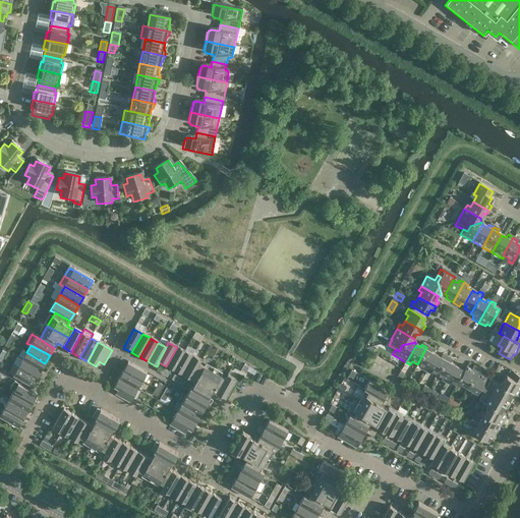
[(365,351),(379,357),(384,349),(379,346),(365,349),(365,351)]
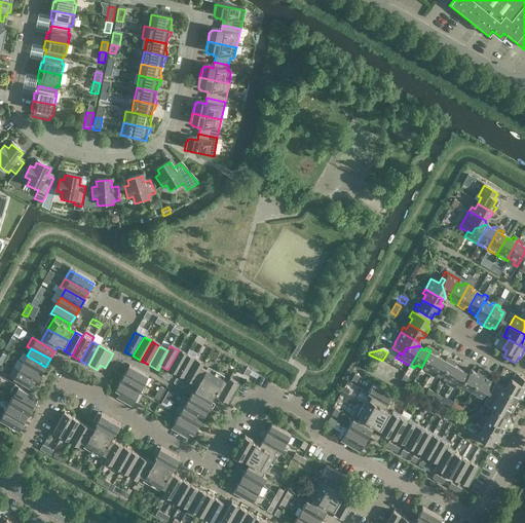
[(167,370),(176,375),(187,356),(179,350),(167,370)]
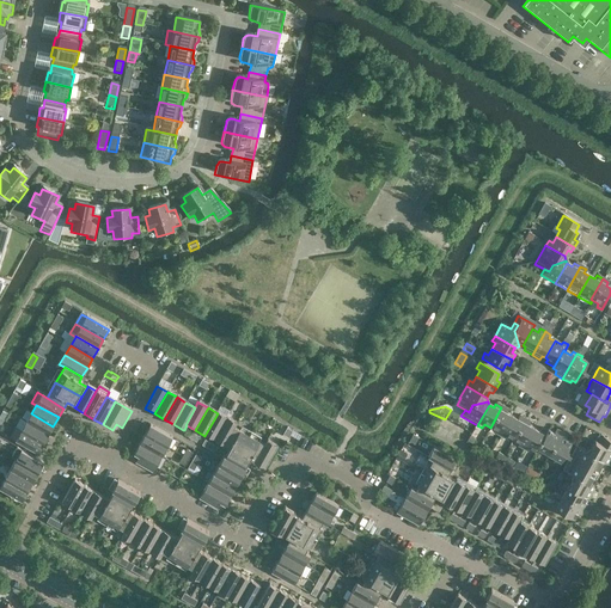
[(495,435),(500,437),(512,418),(506,415),(507,411),(501,407),(490,428),(496,431),(495,435)]
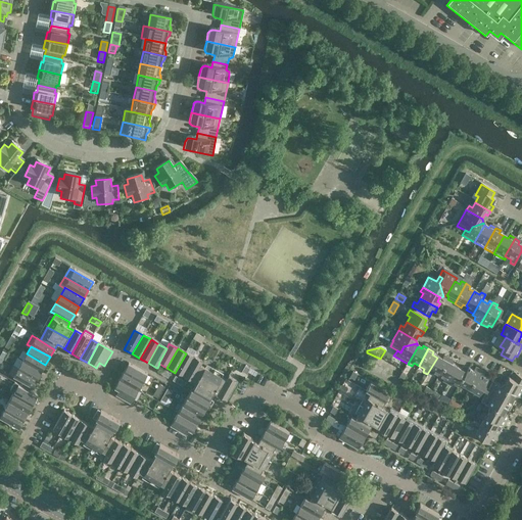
[(41,373),(45,365),(27,353),(21,362),(41,373)]
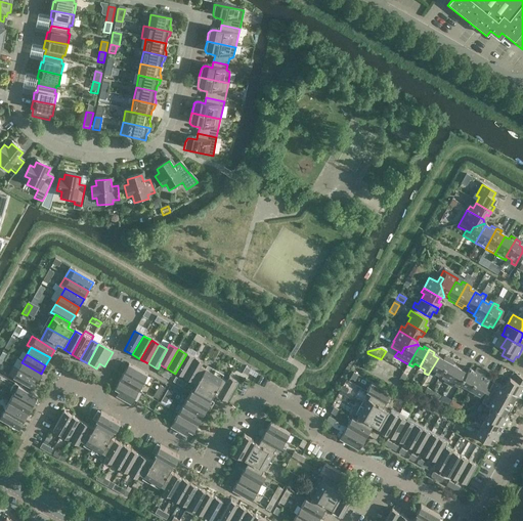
[(183,378),(194,358),(186,354),(175,374),(183,378)]
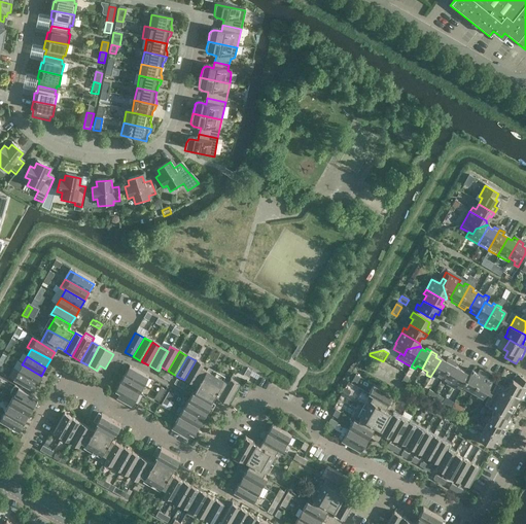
[(436,377),(442,380),(451,362),(447,359),(445,362),(441,360),(430,377),(434,380),(436,377)]
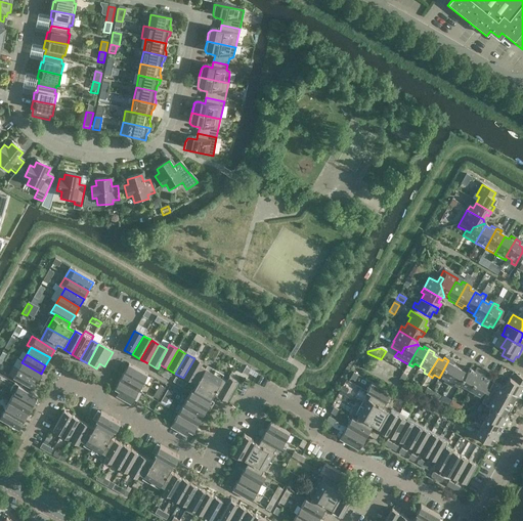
[(194,358),(183,378),(191,382),(200,367),(203,363),(194,358)]
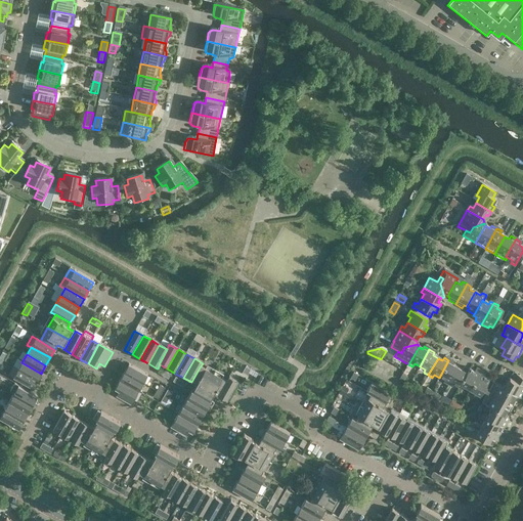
[(447,386),(456,368),(451,366),(453,363),(448,360),(439,378),(444,381),(443,384),(447,386)]
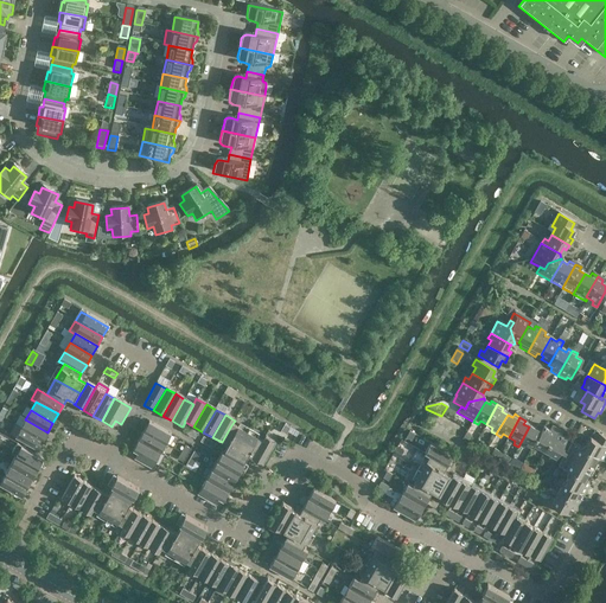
[(20,429),(42,442),(48,432),(25,419),(20,429)]
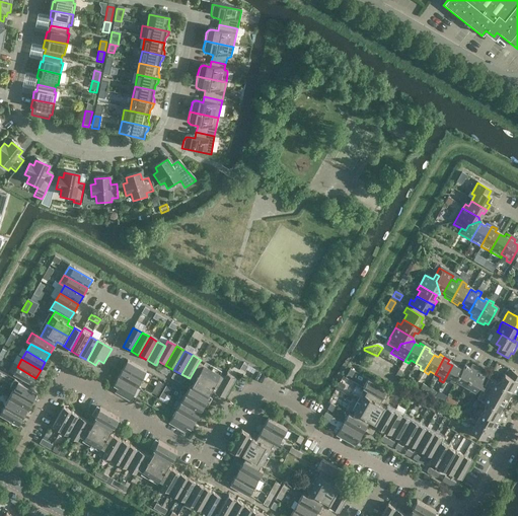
[(127,362),(122,370),(141,381),(146,373),(127,362)]
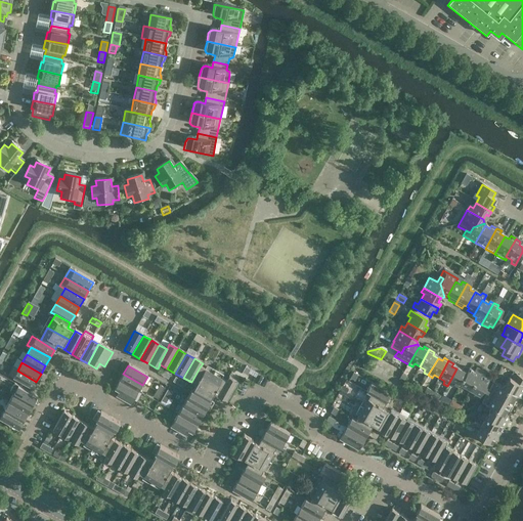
[(200,367),(191,382),(197,385),(192,392),(201,397),(213,375),(200,367)]
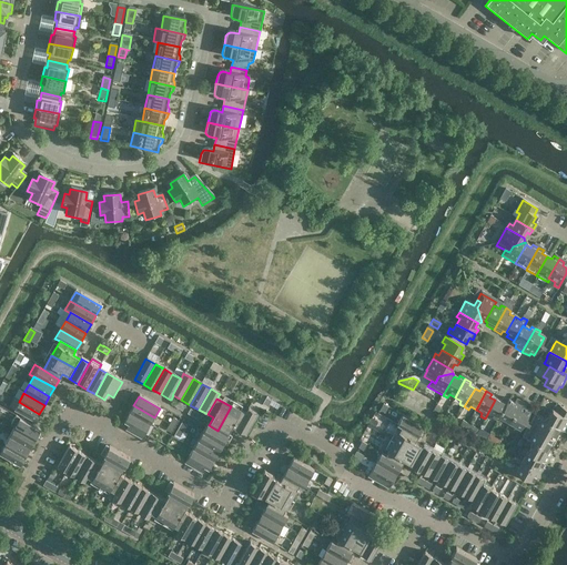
[(495,400),(485,419),(489,422),(490,419),(496,421),(496,422),(507,403),(507,402),(503,400),(500,403),(495,400)]
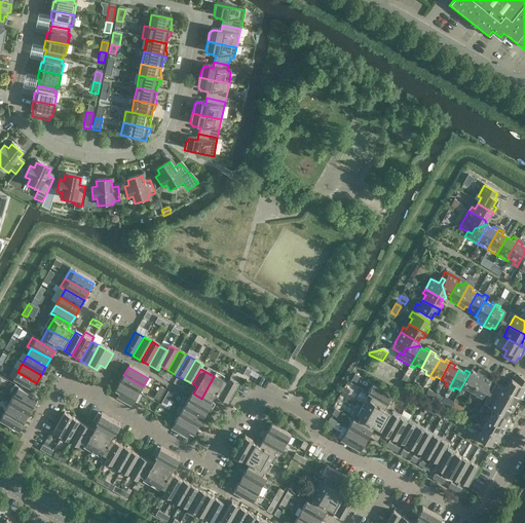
[(471,394),(482,374),(477,371),(476,374),(471,371),(470,372),(470,373),(459,390),(463,393),(465,389),(471,394)]
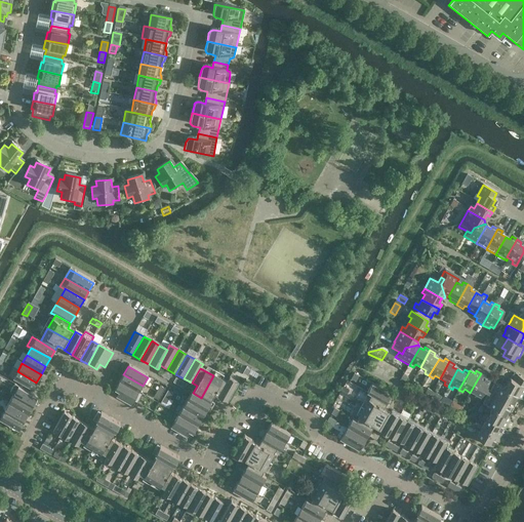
[(12,379),(32,391),(36,383),(17,371),(12,379)]
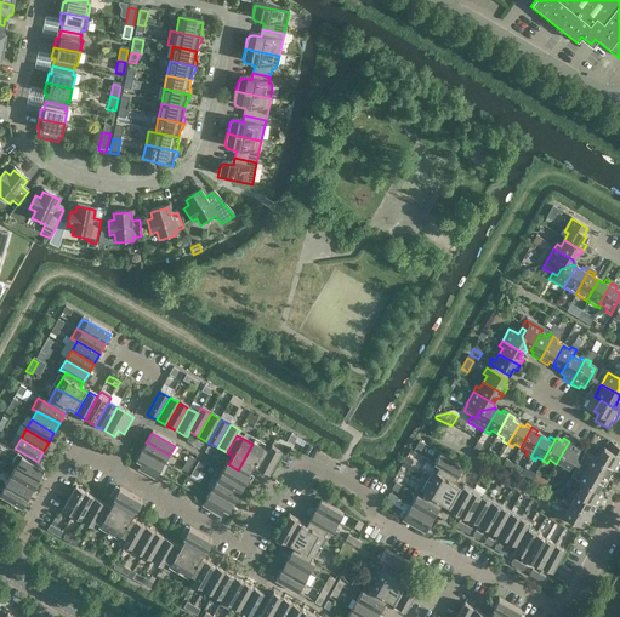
[(569,441),(556,464),(563,468),(561,470),(566,474),(572,464),(578,455),(579,451),(573,447),(575,444),(569,441)]
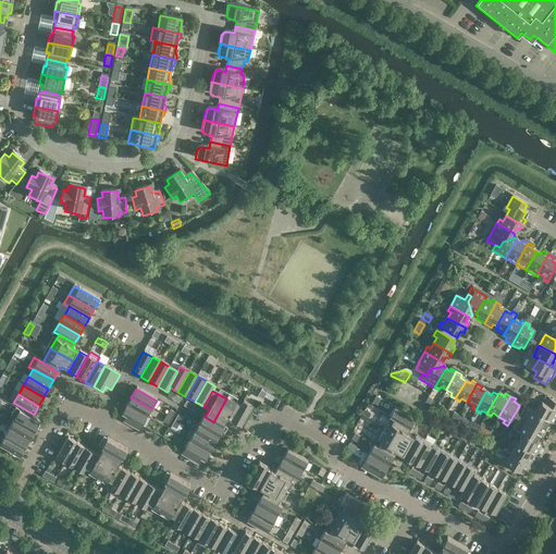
[(131,397),(126,406),(147,418),(151,409),(131,397)]
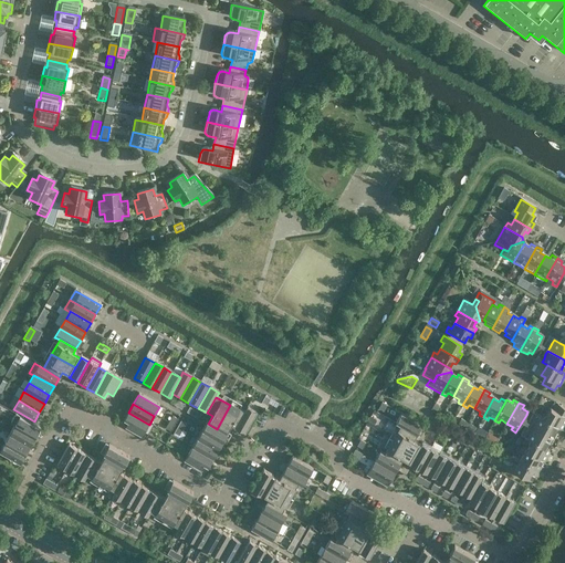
[(230,427),(236,429),(244,413),(230,405),(217,429),(226,434),(230,427)]
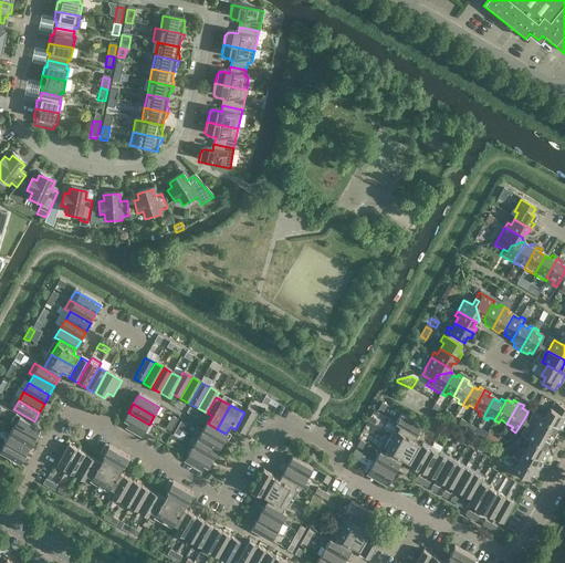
[(557,427),(556,428),(562,431),(564,426),(564,410),(557,406),(554,412),(550,409),(546,416),(544,415),(543,416),(541,418),(557,427)]
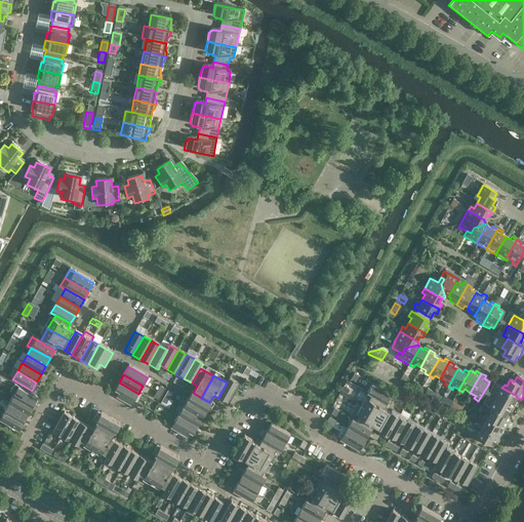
[(229,378),(227,383),(218,398),(227,403),(238,384),(229,378)]
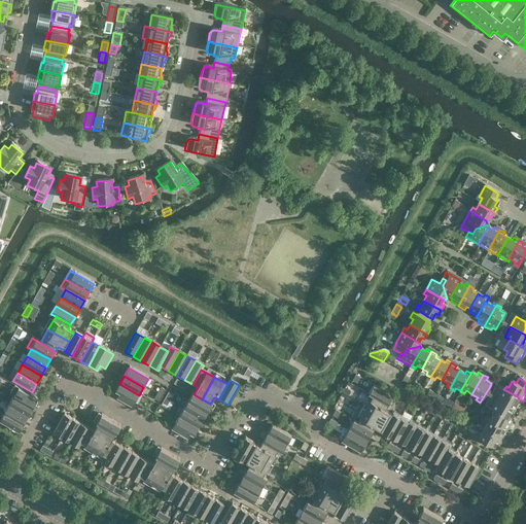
[(118,395),(115,400),(131,410),(139,395),(119,384),(114,393),(118,395)]
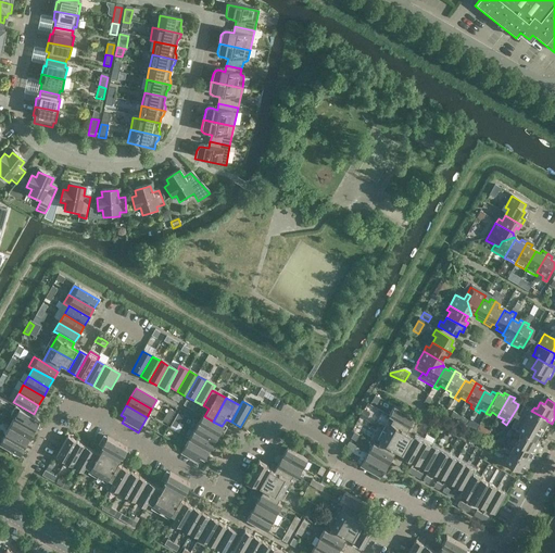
[(39,423),(19,411),(14,409),(9,417),(13,419),(34,431),(39,423)]
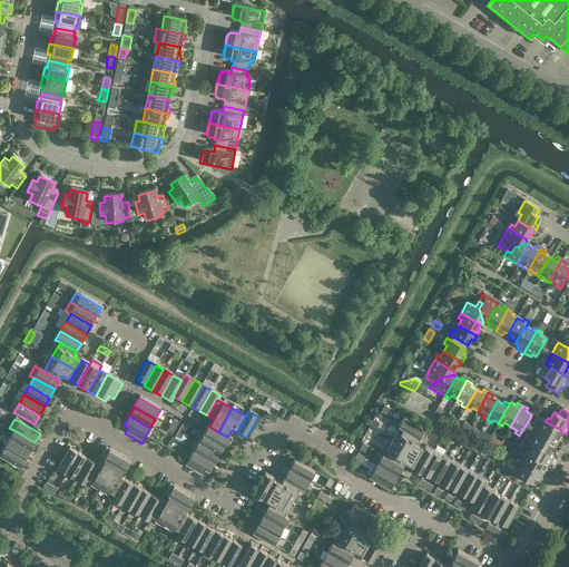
[(403,430),(419,439),(424,430),(403,419),(398,428),(403,431),(403,430)]
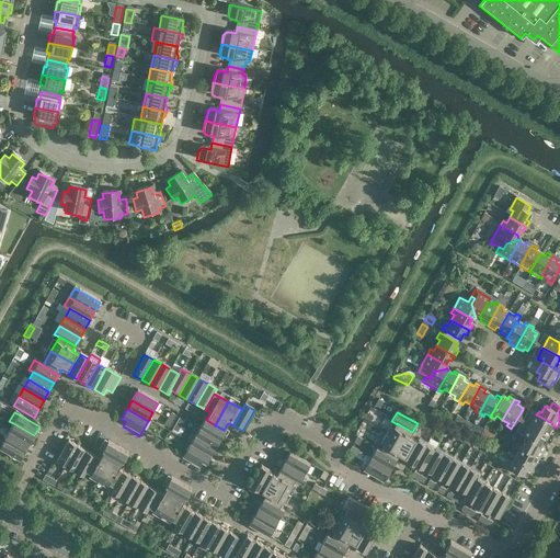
[(525,428),(524,431),(522,435),(527,439),(539,445),(540,444),(551,424),(552,423),(536,414),(534,413),(532,417),(529,420),(527,424),(525,428)]
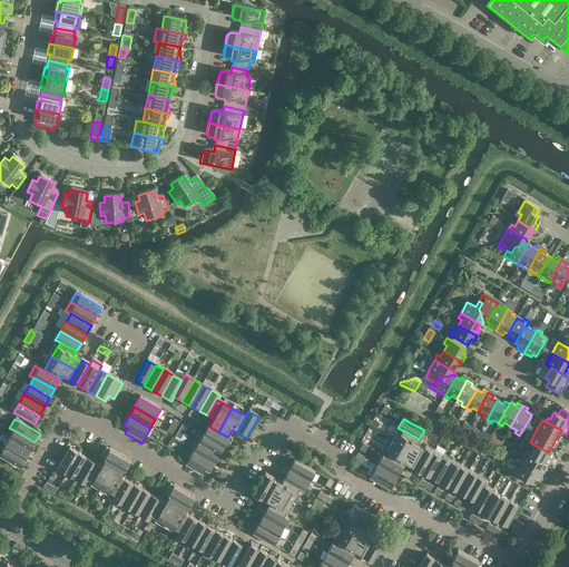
[(208,426),(204,434),(203,434),(224,447),(229,438),(227,437),(218,432),(209,427),(208,426)]
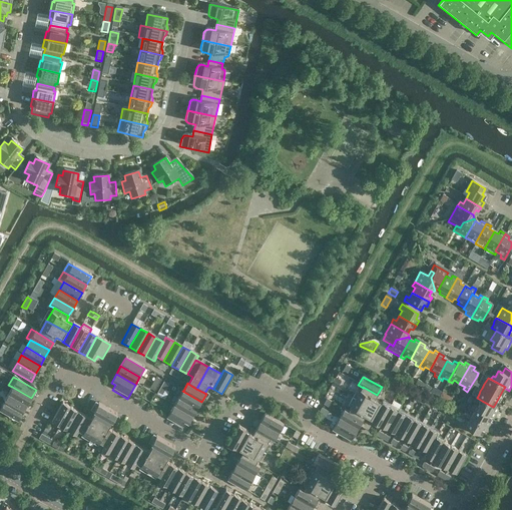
[(431,389),(422,384),(419,388),(429,394),(431,390),(430,389),(431,389)]
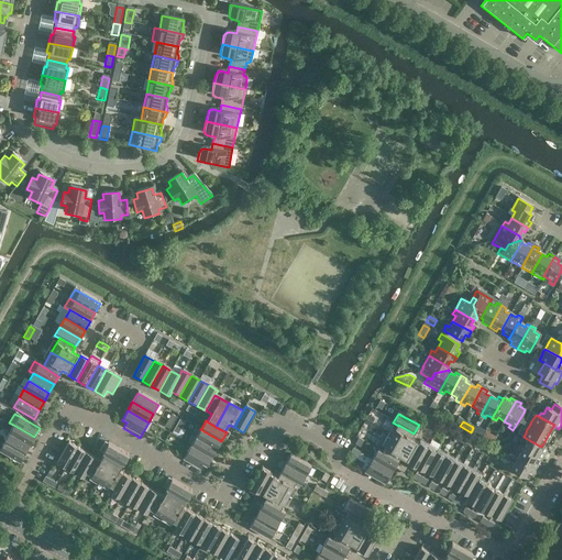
[(9,434),(30,446),(34,437),(13,425),(9,434)]
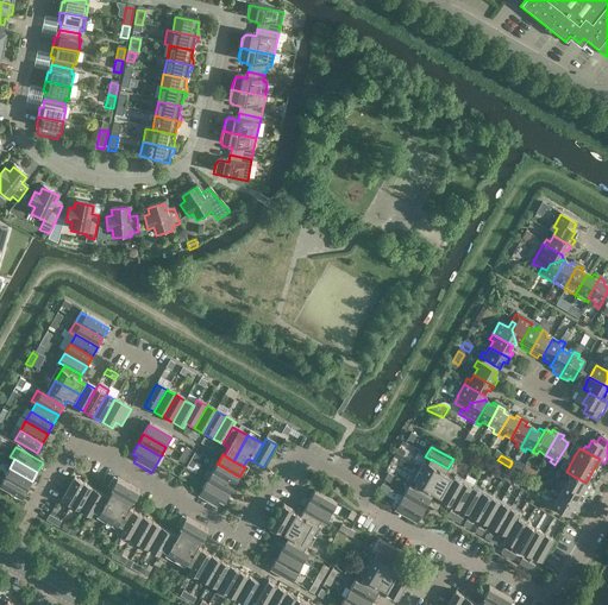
[(431,459),(431,460),(421,474),(446,489),(452,479),(444,474),(447,468),(431,459)]
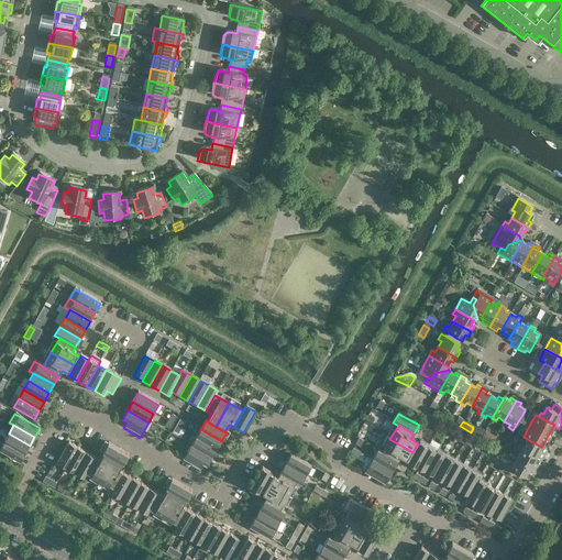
[(196,438),(217,450),(221,441),(200,429),(196,438)]
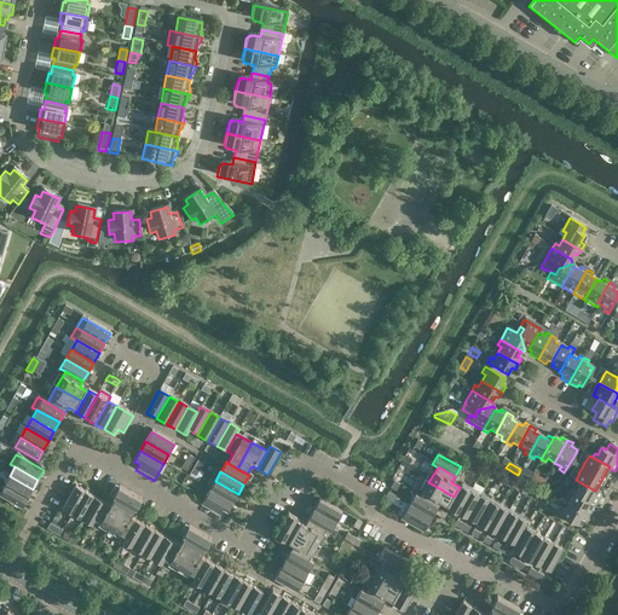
[(4,486),(27,499),(33,489),(10,476),(4,486)]
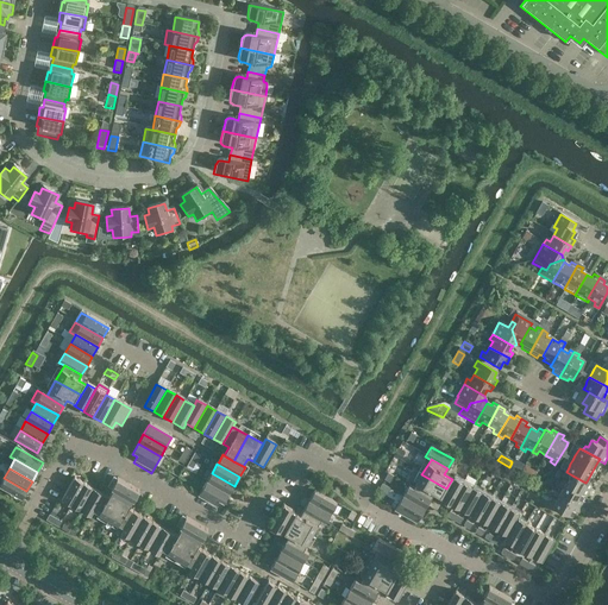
[(234,486),(212,473),(206,483),(229,496),(234,486)]
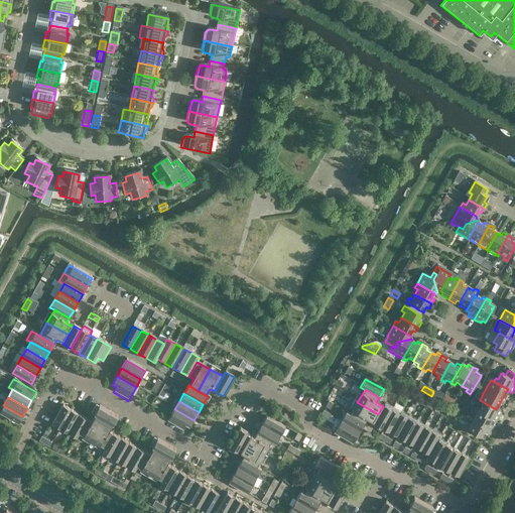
[(350,415),(364,423),(367,419),(373,422),(378,414),(357,402),(350,415)]
